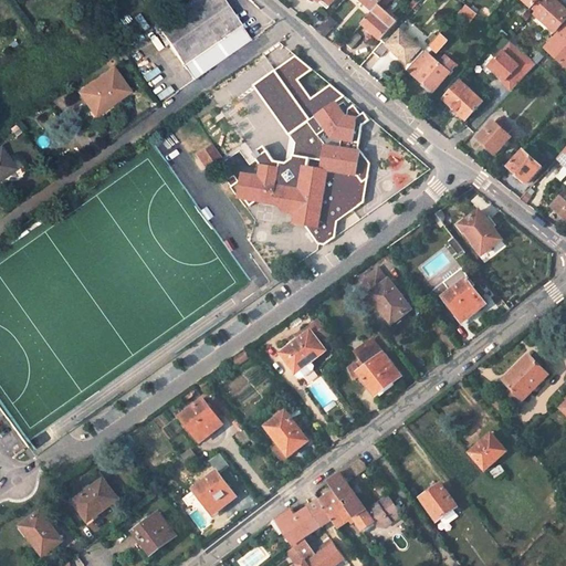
[(222,0),(189,0),(156,24),(195,80),(251,40),(222,0)]
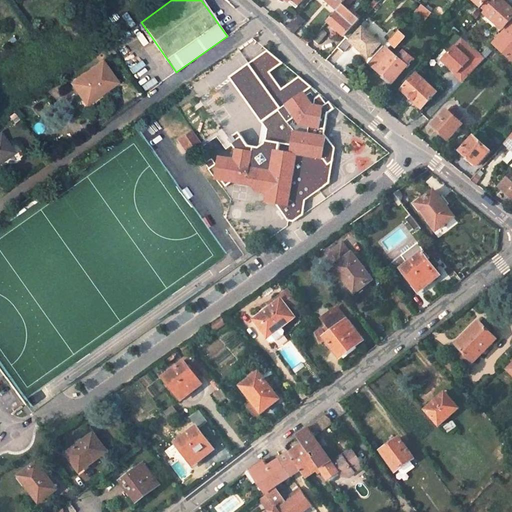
[(353,0),(347,0),(329,19),(345,34),(353,25),(347,18),(354,11),(348,6),(353,0)]
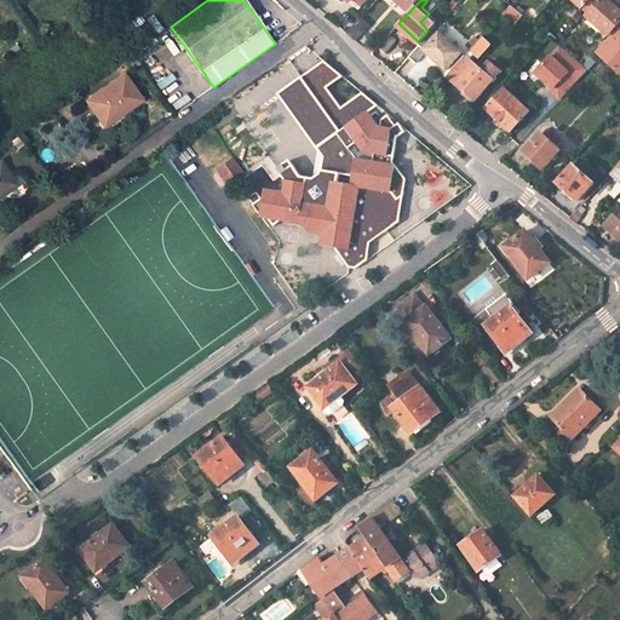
[(524,0),(520,6),(526,11),(532,5),(524,0)]
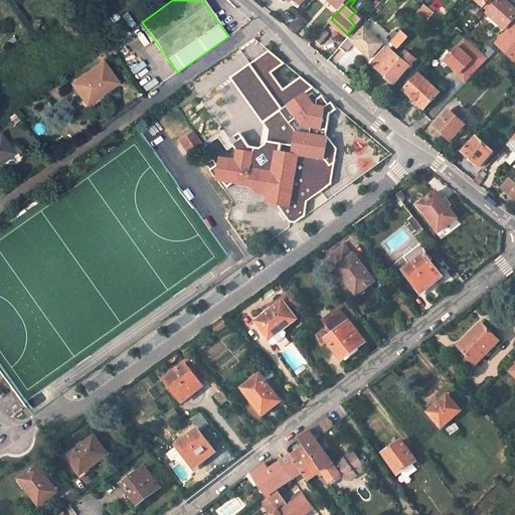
[(504,28),(514,16),(514,9),(504,0),(499,0),(488,13),(504,28)]
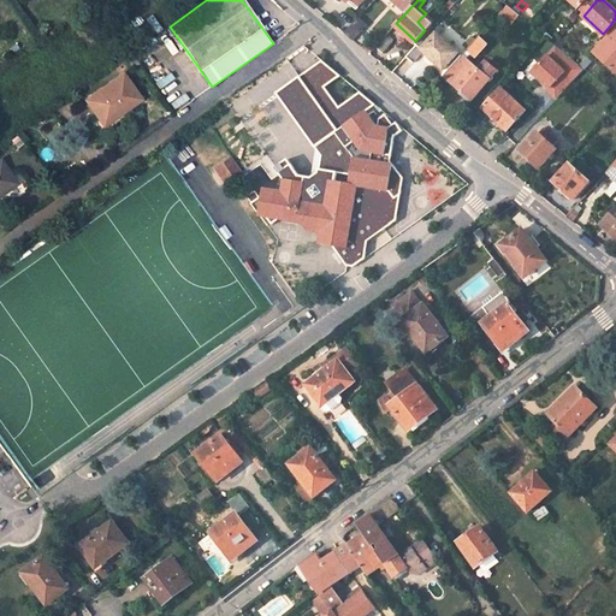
[(360,16),(345,30),(354,37),(367,23),(360,16)]
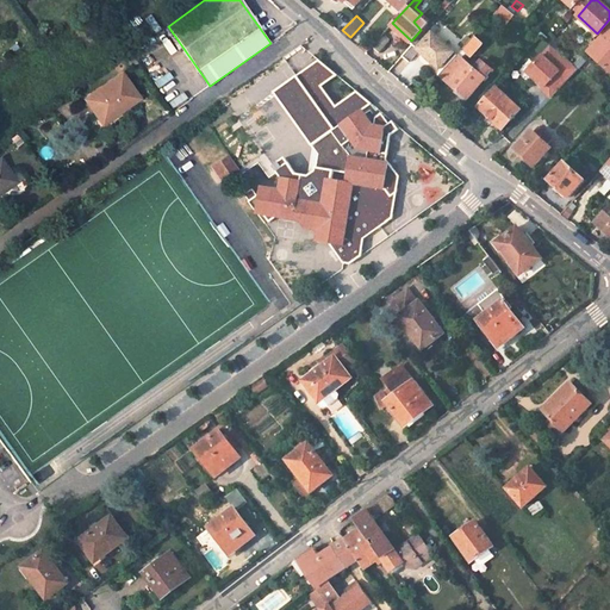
[(440,67),(456,50),(436,32),(441,26),(434,20),(404,54),(410,58),(421,49),(440,67)]
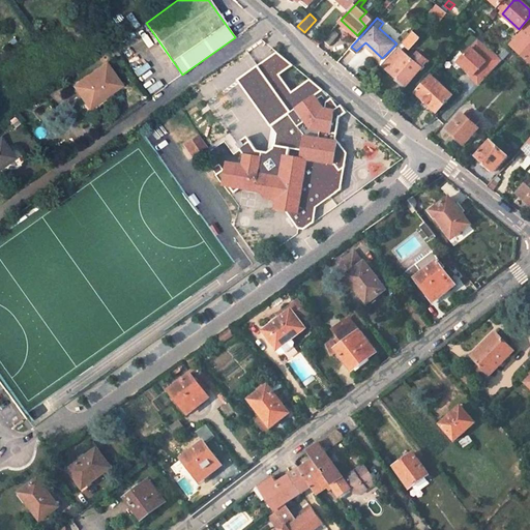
[(529,62),(529,21),(508,43),(529,62)]
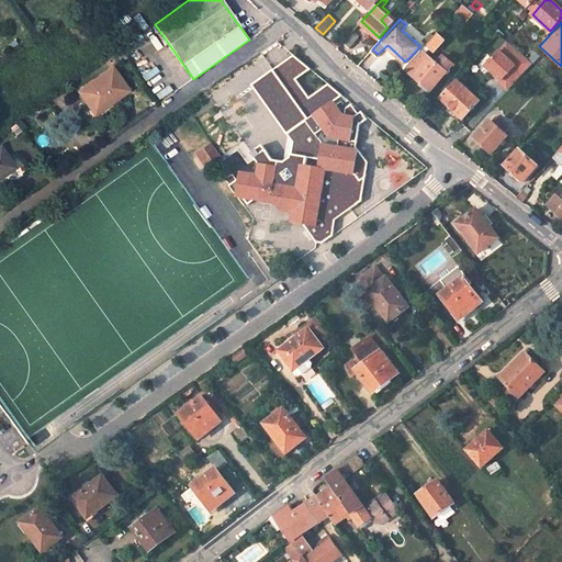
[(353,30),(345,40),(351,46),(360,36),(353,30)]
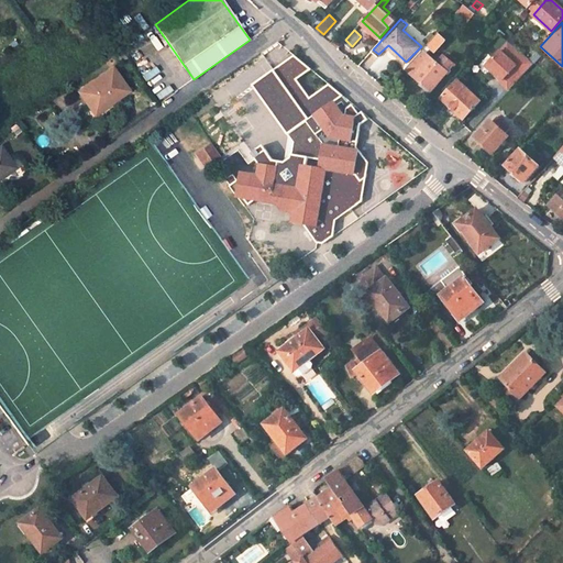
[(437,34),(429,44),(406,67),(421,81),(420,84),(430,92),(449,73),(450,72),(440,62),(429,52),(433,48),(437,50),(446,39),(439,32),(437,34)]
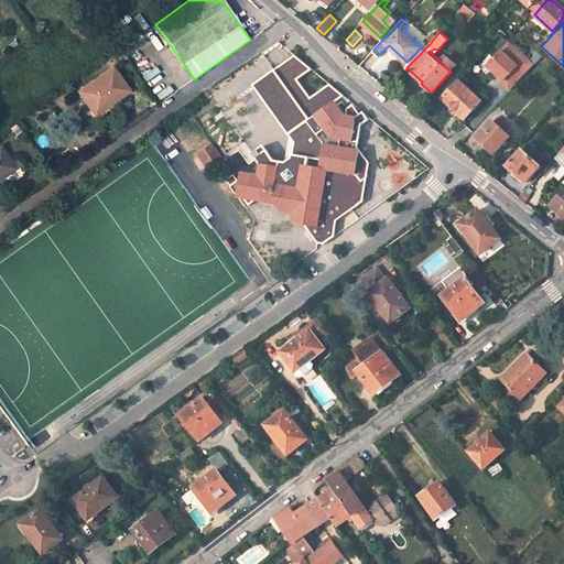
[(437,34),(435,32),(426,41),(430,44),(437,34)]
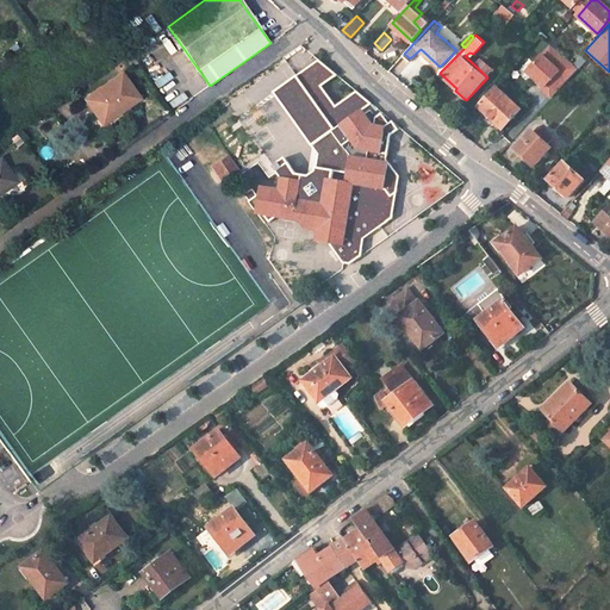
[(368,38),(361,47),(367,51),(374,43),(368,38)]
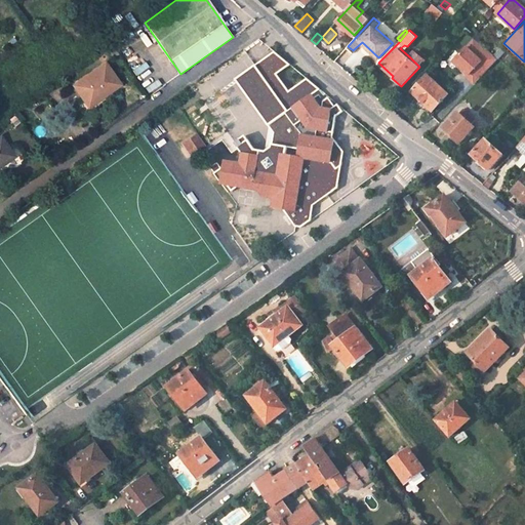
[(475,39),(454,61),(469,74),(467,76),(475,83),(497,58),(475,39)]
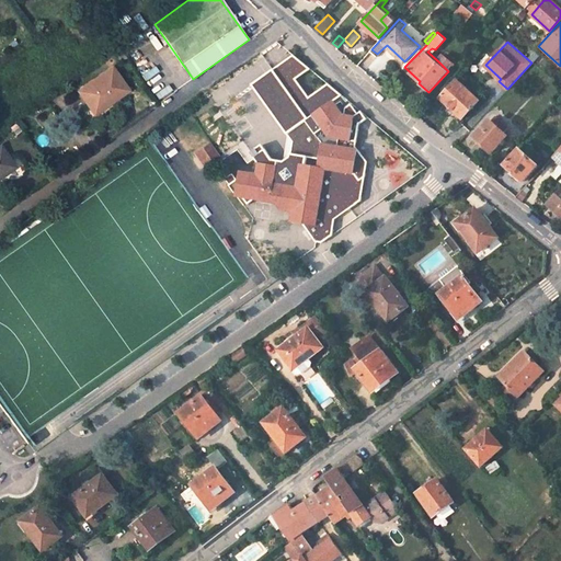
[(294,212),(293,217),(298,224),(304,225),(317,242),(322,242),(332,235),(333,229),(323,216),(327,214),(323,209),(336,199),(338,201),(344,196),(351,196),(356,204),(361,201),(361,196),(357,192),(359,180),(365,176),(365,173),(362,169),(364,158),(358,150),(353,149),(354,141),(356,141),(359,124),(366,118),(362,112),(357,114),(356,111),(351,105),(345,109),(344,115),(335,102),(343,95),(329,84),(304,102),(290,83),(311,69),(294,55),(252,84),(287,134),(294,142),(290,157),(284,162),(273,160),(265,149),(262,145),(252,152),(255,157),(259,163),(258,174),(241,172),(240,179),(230,186),(237,195),(237,197),(241,197),(247,205),(253,199),(277,203),(283,210),(294,212)]
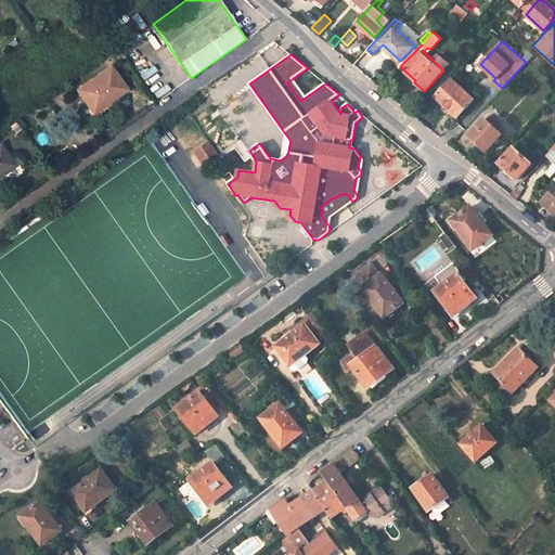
[(436,59),(434,61),(443,71),(442,72),(443,73),(451,65),(440,55),(437,60),(436,59)]
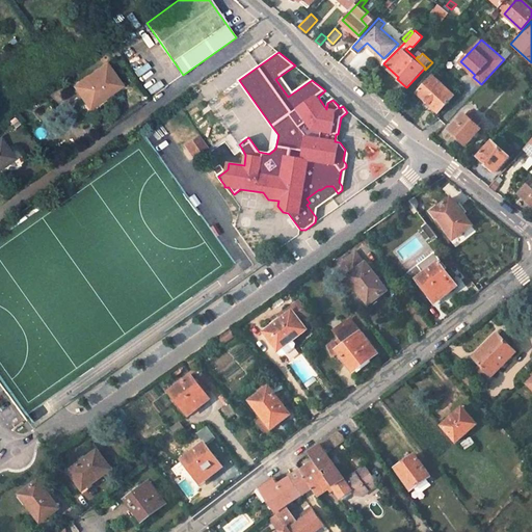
[(129,63),(152,96),(165,85),(141,54),(129,63)]
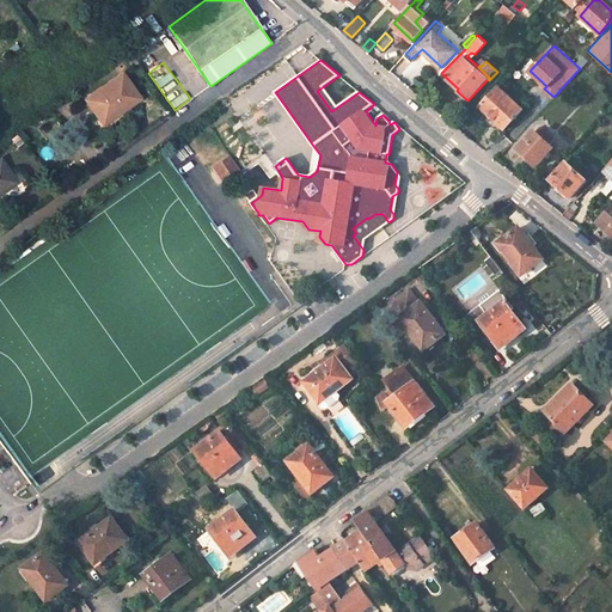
[(116,115),(135,101),(117,77),(81,103),(96,122),(112,110),(116,115)]
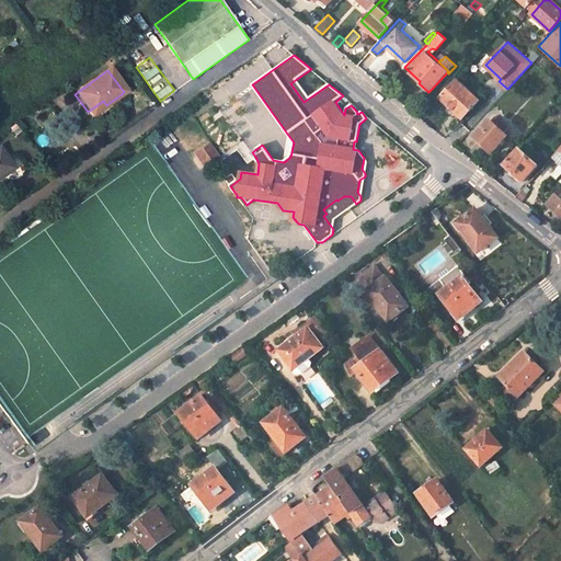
[(462,118),(479,101),(457,80),(439,98),(462,118)]
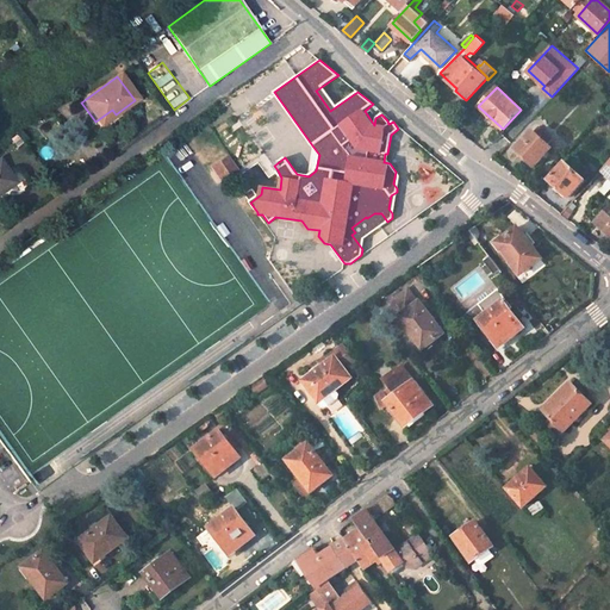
[(552,147),(534,130),(516,149),(535,166),(552,147)]
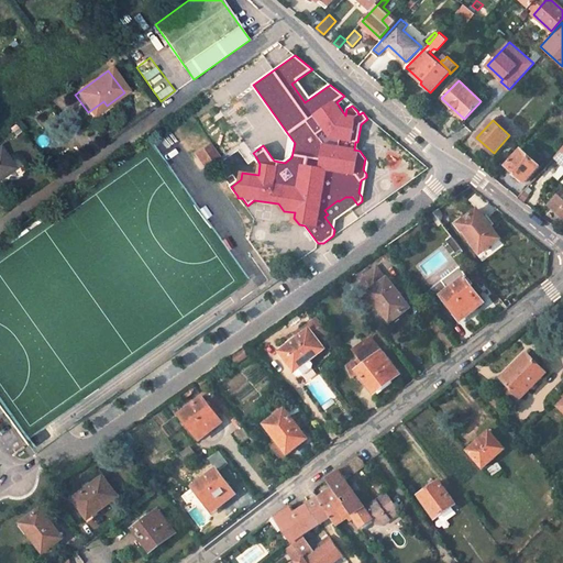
[(220,158),(210,145),(203,150),(213,164),(220,158)]
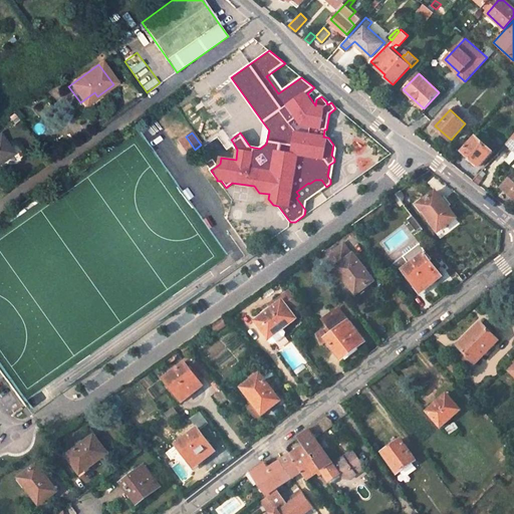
[(0,135),(0,161),(12,153),(0,135)]
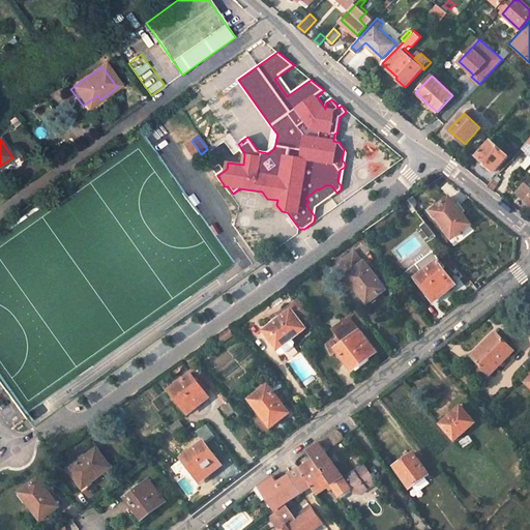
[(494,169),(507,154),(491,140),(477,155),(494,169)]
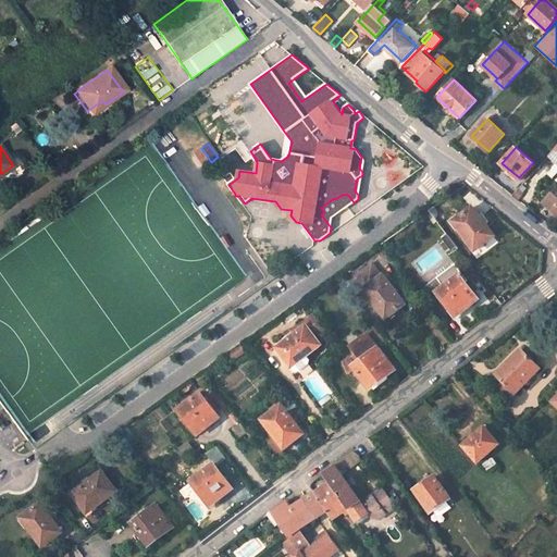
[(211,162),(201,148),(195,153),(205,166),(211,162)]
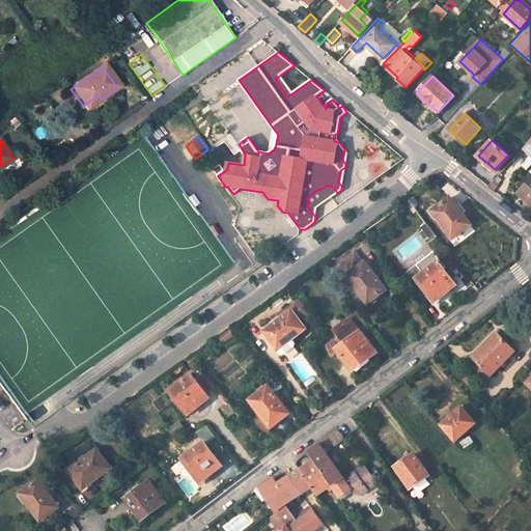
[(530,203),(530,178),(519,192),(530,203)]
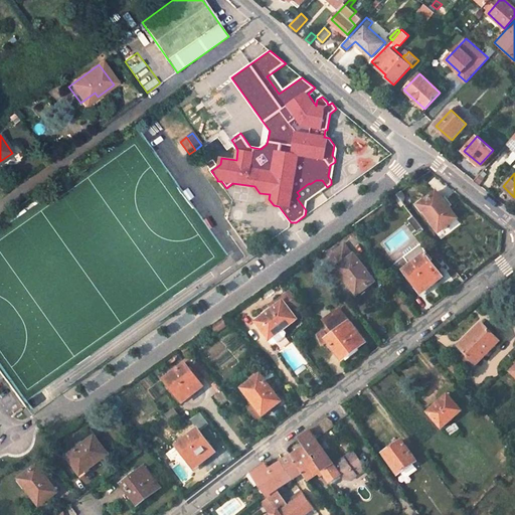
[(300,196),(312,187),(310,184),(309,183),(297,192),(300,196)]
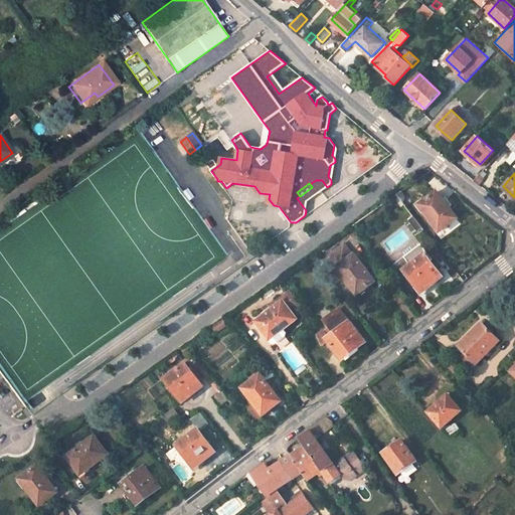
[(440,231),(457,217),(437,192),(419,205),(440,231)]
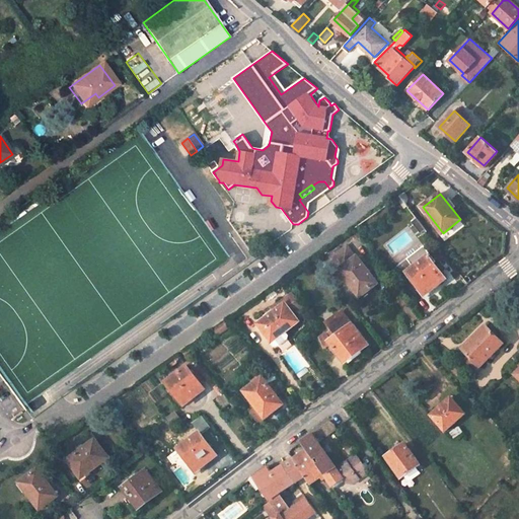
[(417,218),(412,222),(421,233),(426,230),(417,218)]
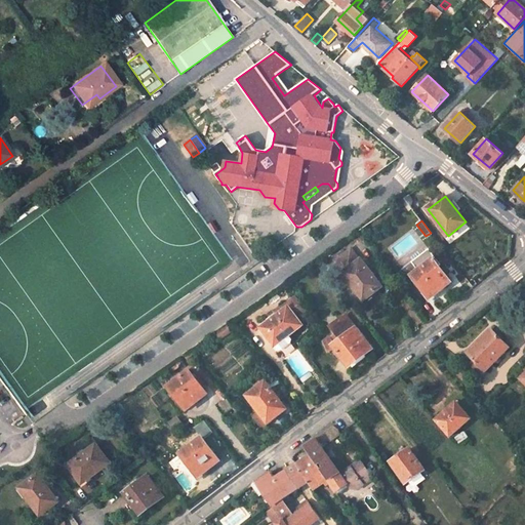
[(360,260),(352,248),(336,260),(345,273),(342,274),(364,300),(381,287),(362,259),(360,260)]
